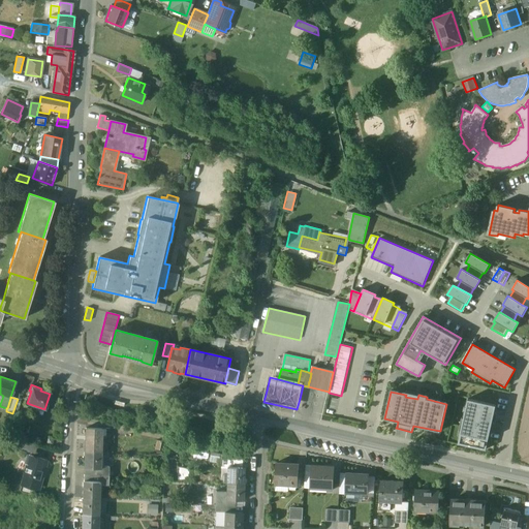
[(497,405),(469,398),(457,445),(486,452),(497,405)]
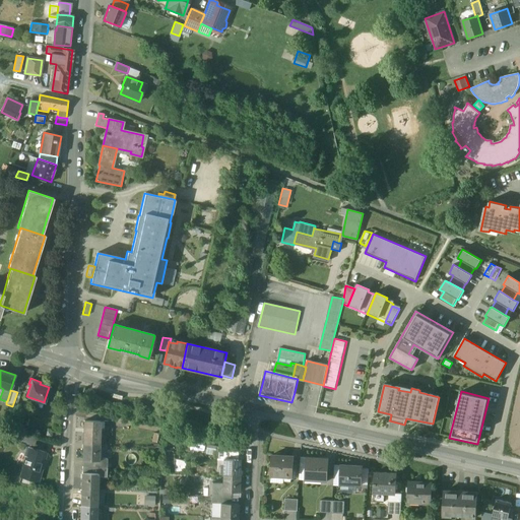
[(100,428),(83,427),(83,443),(99,444),(100,428)]
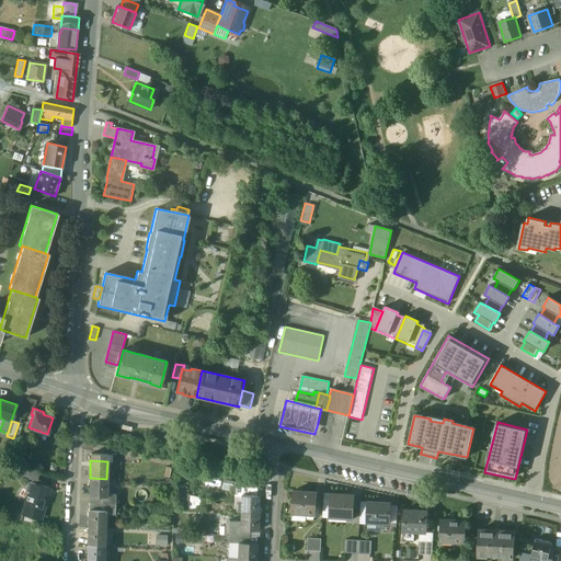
[(38,472),(11,465),(9,473),(36,481),(38,472)]
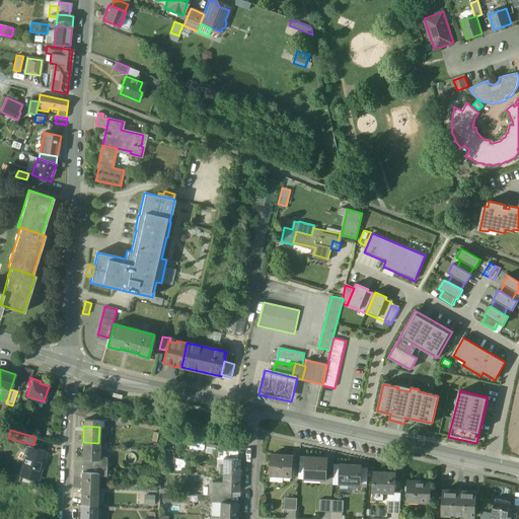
[(98,443),(83,442),(82,459),(94,460),(98,460),(98,457),(98,443)]
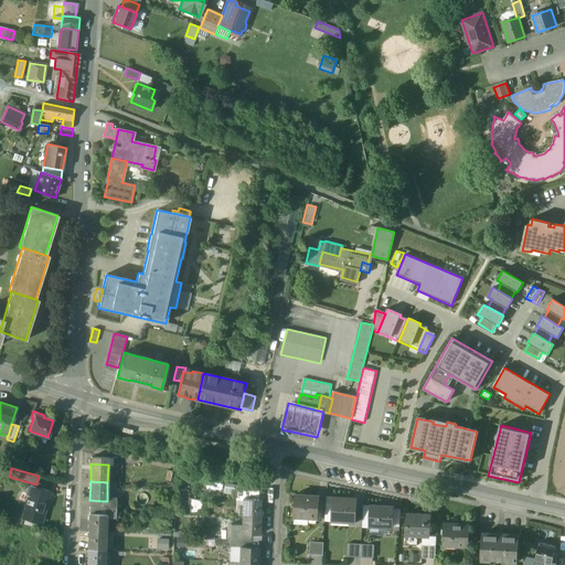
[(50,492),(30,487),(28,497),(22,519),(39,523),(44,501),(48,502),(50,492)]
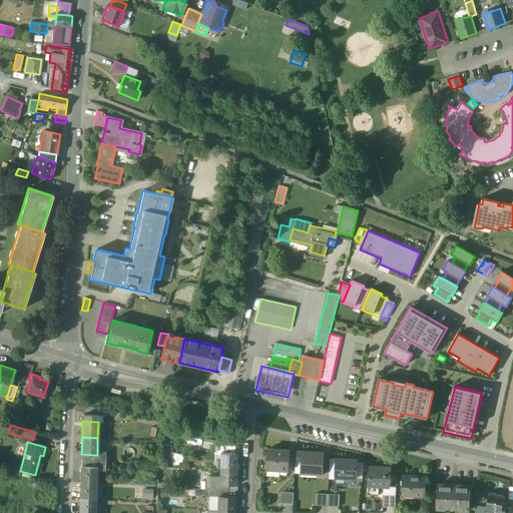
[(290,450),(268,449),(267,469),(280,469),(289,470),(290,450)]
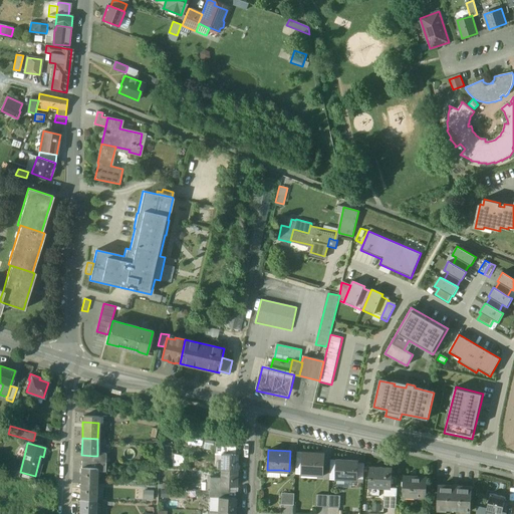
[(324,453),(301,452),(300,475),(301,475),(301,472),(316,473),(316,476),(322,476),(324,453)]
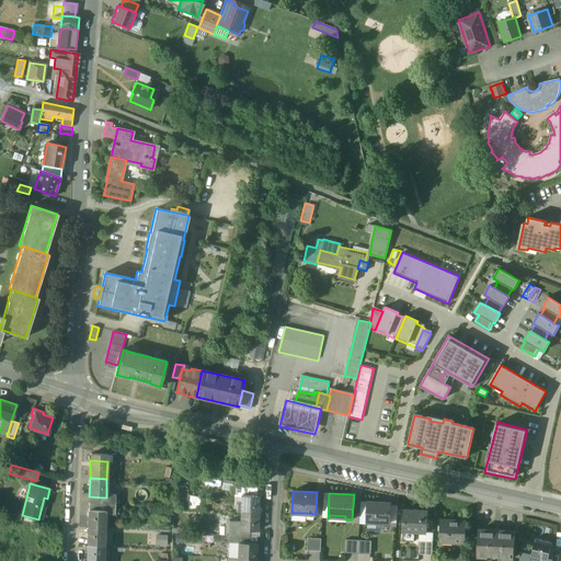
[(115,494),(106,494),(106,497),(102,497),(102,504),(115,504),(115,494)]
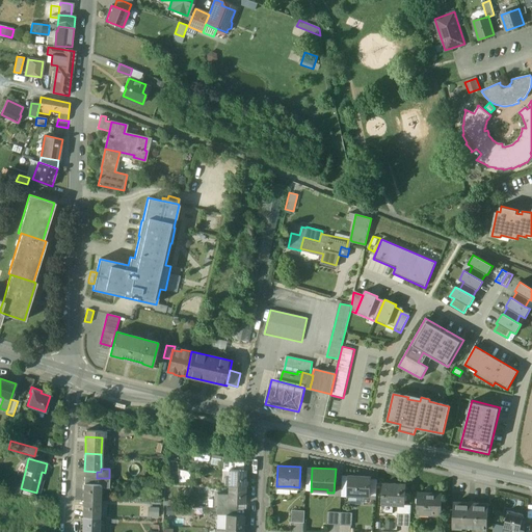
[(370,477),(347,476),(346,495),(369,496),(370,477)]
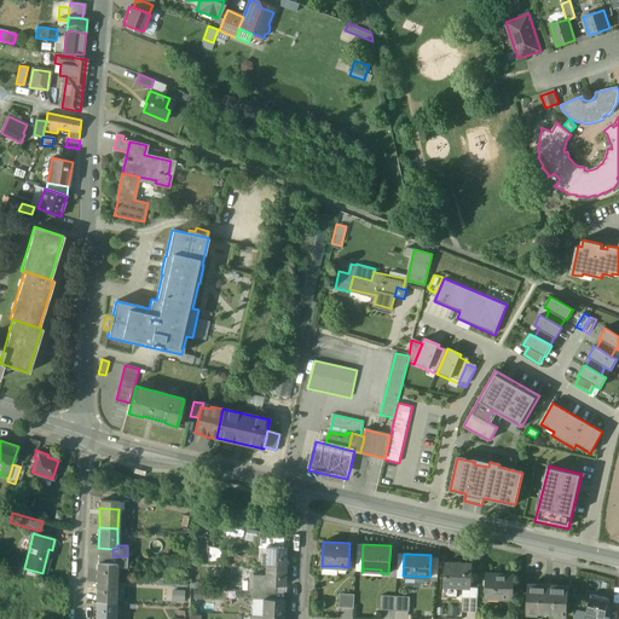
[(113,556),(110,556),(109,563),(117,563),(116,567),(127,568),(127,556),(113,556)]
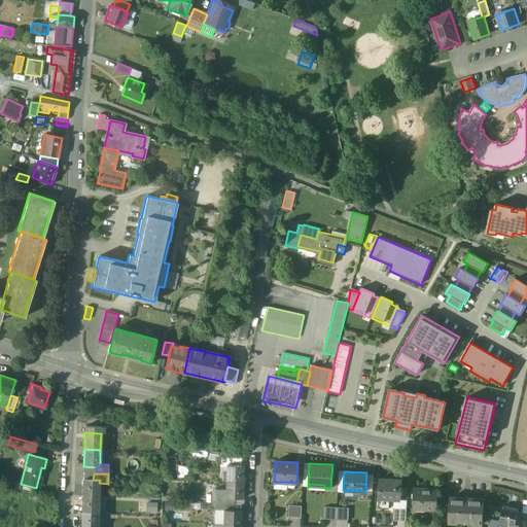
[(93,480),(83,479),(82,496),(99,496),(99,483),(100,480),(93,480)]
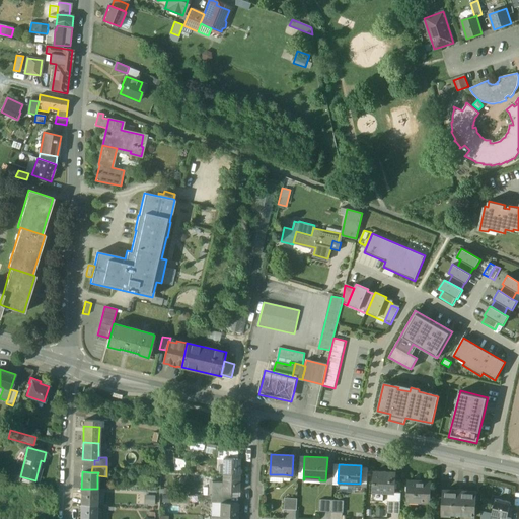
[(394,473),(373,472),(372,492),(383,493),(387,493),(393,493),(394,473)]
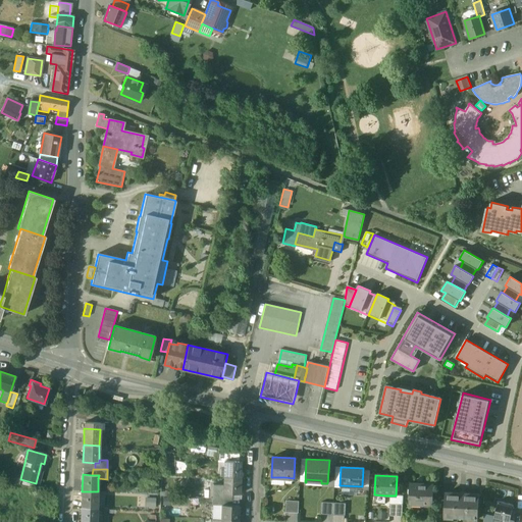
[(240,477),(223,477),(223,484),(223,493),(231,493),(239,494),(240,477)]
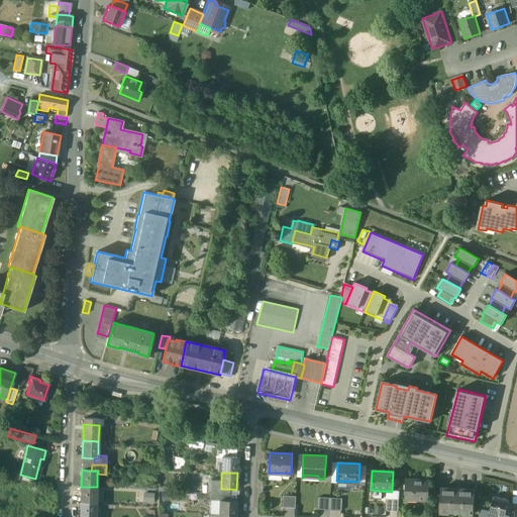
[(429,480),(405,479),(404,500),(428,501),(429,480)]
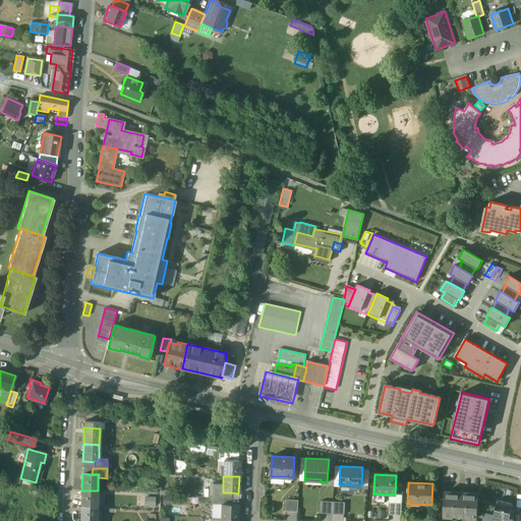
[(223,483),(213,483),(213,498),(224,499),(231,499),(231,493),(223,493),(223,483)]
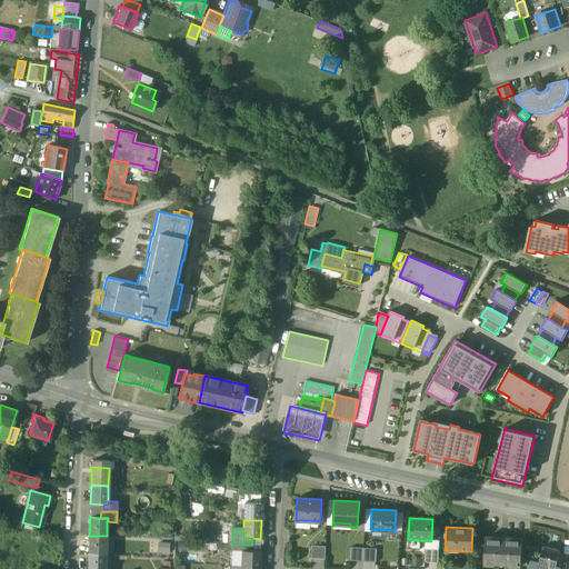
[(107,536),(89,536),(88,553),(106,555),(107,536)]
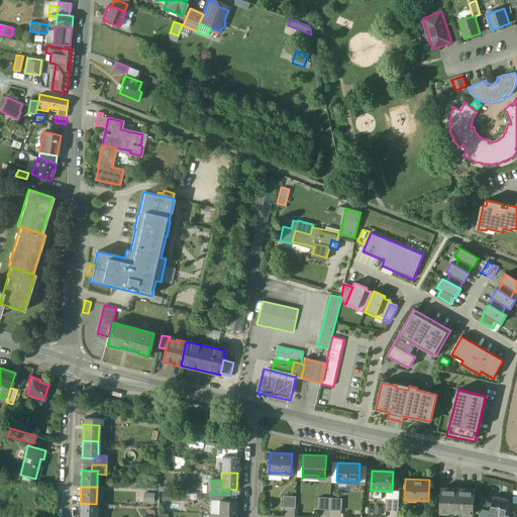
[(161,501),(170,501),(169,488),(161,488),(161,501)]
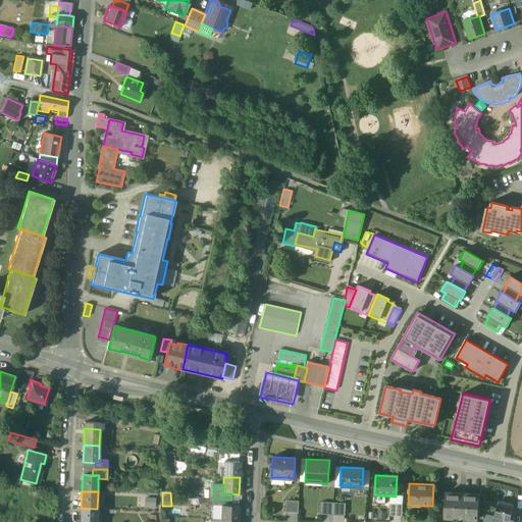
[(478,494),(445,492),(444,518),(477,519),(478,494)]
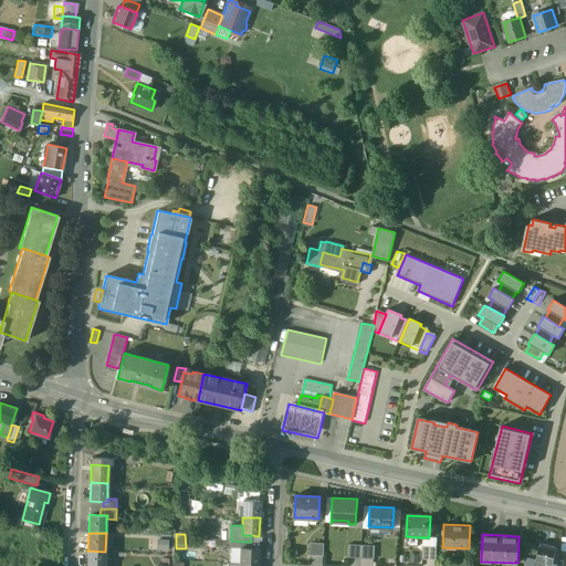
[(418,537),(406,536),(405,546),(417,547),(418,537)]
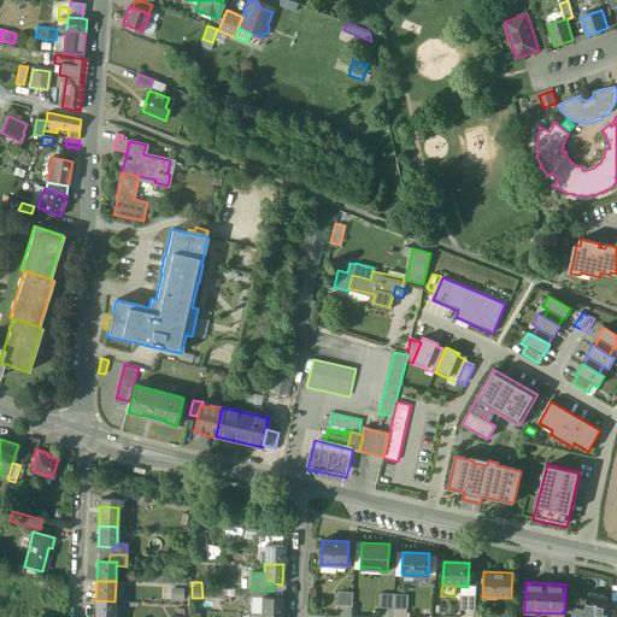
[(468,586),(460,586),(460,597),(475,597),(476,586),(468,586)]
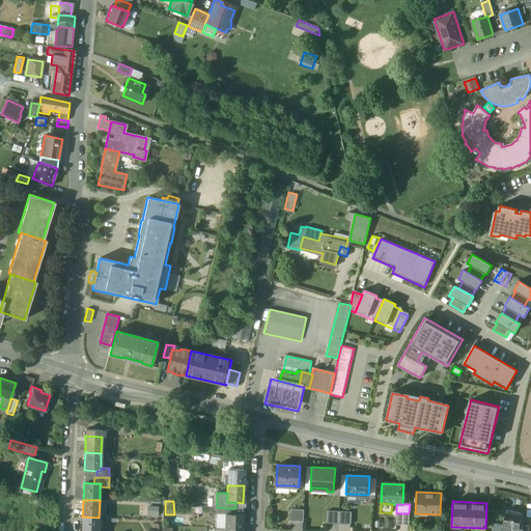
[(147,516),(159,516),(159,506),(147,506),(147,516)]
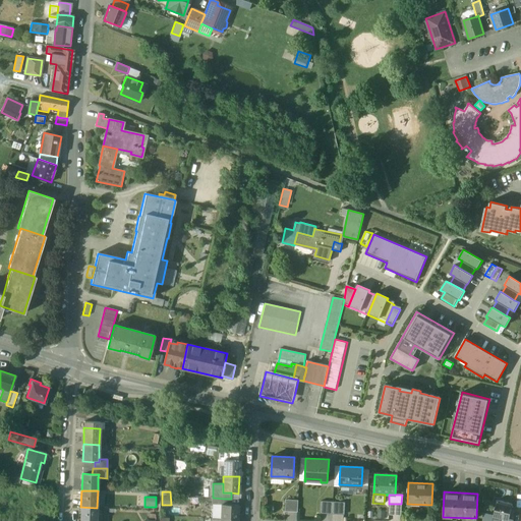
[(298,501),(285,500),(284,511),(297,512),(298,501)]
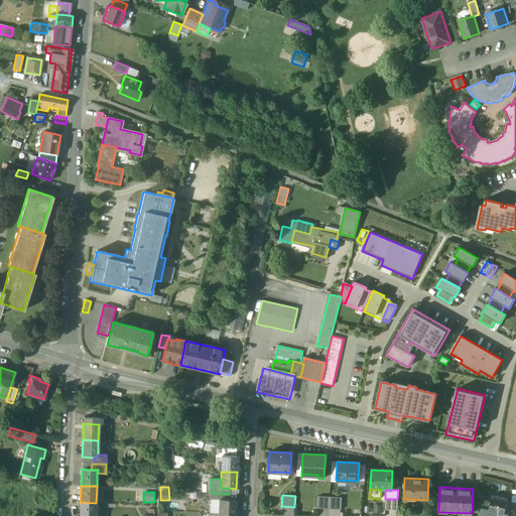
[(330,497),(316,497),(316,508),(329,509),(330,497)]
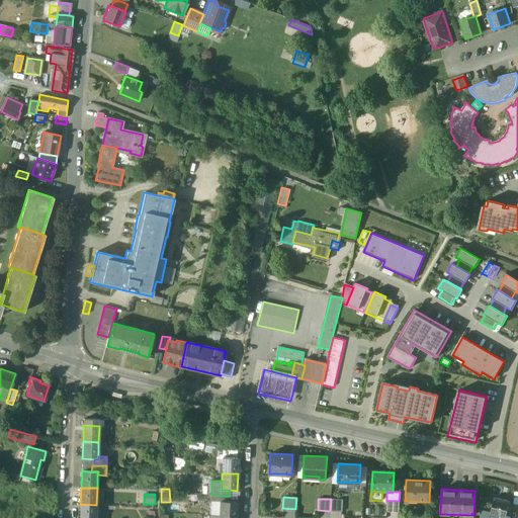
[(342,500),(331,499),(330,511),(342,511),(342,500)]
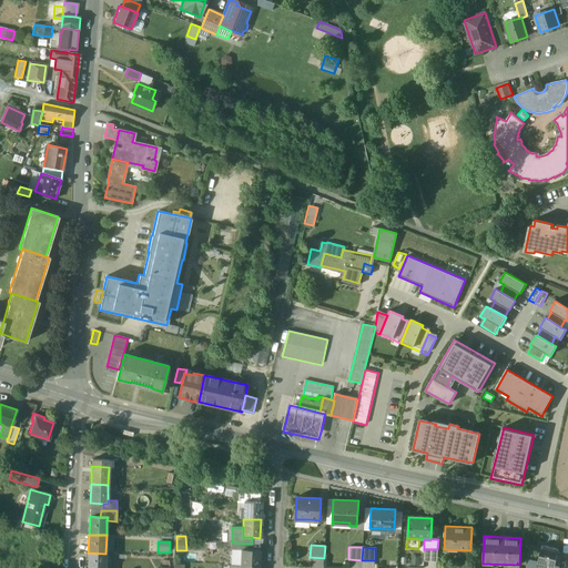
[(558,550),(541,547),(538,563),(538,564),(556,567),(556,566),(558,550)]
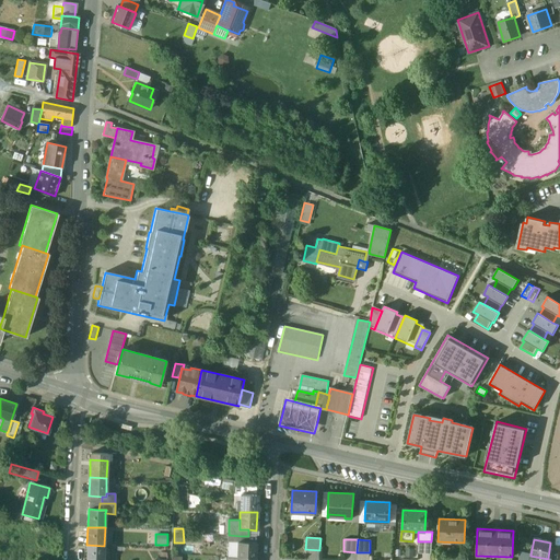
[(241,541),(237,541),(237,543),(236,558),(255,558),(256,543),(241,541)]
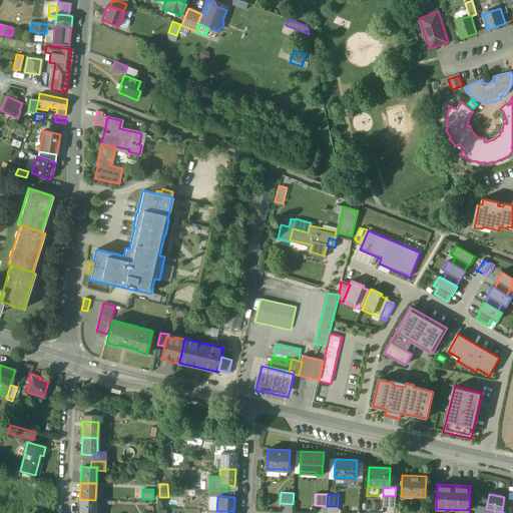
[(395,496),(383,496),(382,508),(395,508),(395,496)]
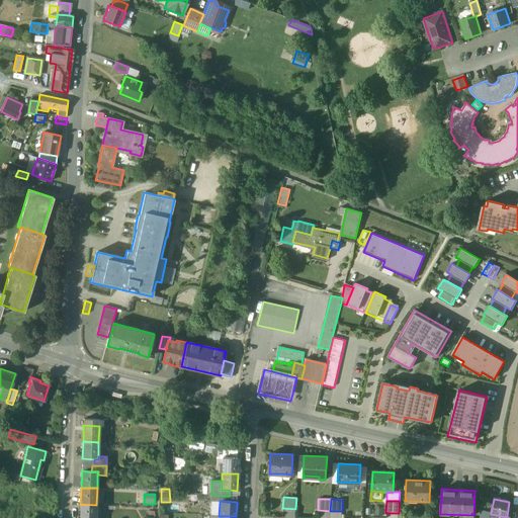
[(95,517),(96,505),(80,504),(79,517),(95,517)]
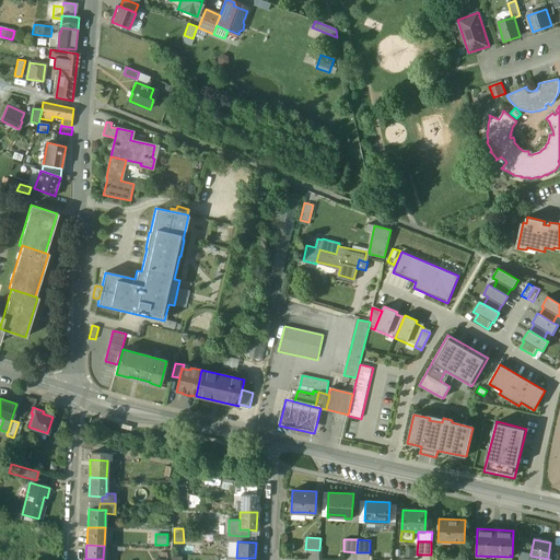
[(405,548),(406,556),(415,556),(413,547),(405,548)]
